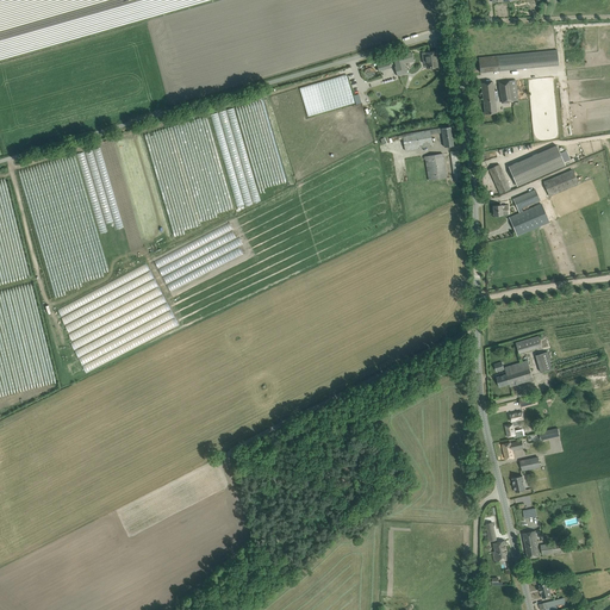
[(556,50),(479,57),(480,73),(559,64),(556,50)]
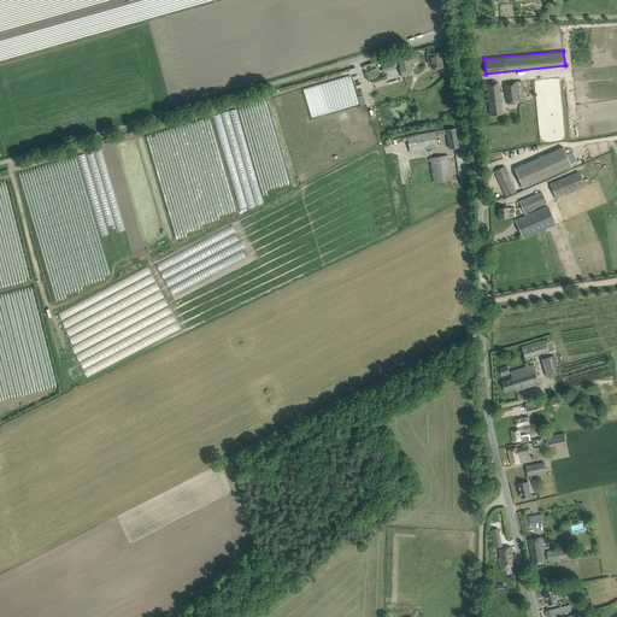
[(416,54),(398,59),(400,69),(399,69),(403,78),(412,75),(410,65),(419,63),(416,53),(416,54)]
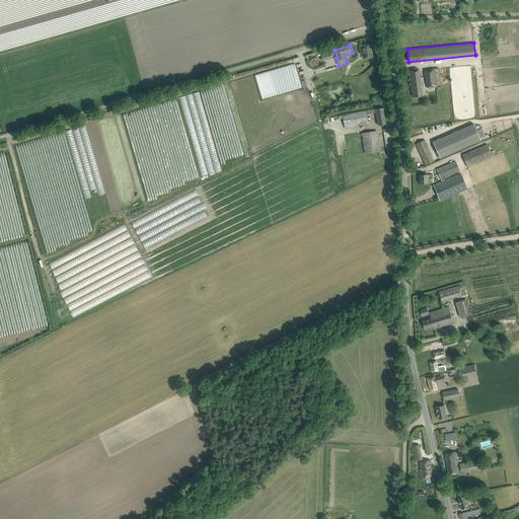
[(359,50),(362,50),(363,58),(371,57),(370,50),(371,50),(370,45),(359,46),(359,50)]
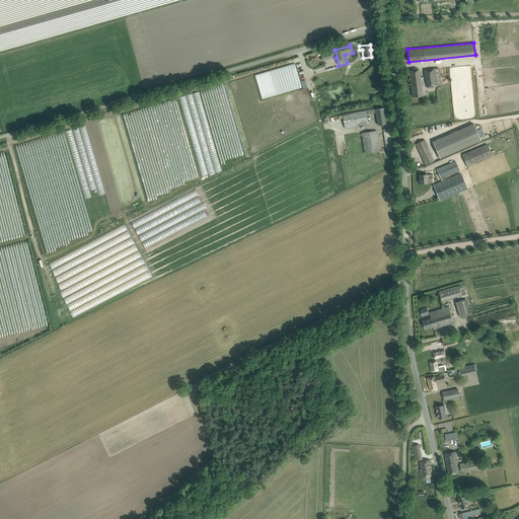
[(332,58),(330,52),(320,55),(322,61),(332,58)]
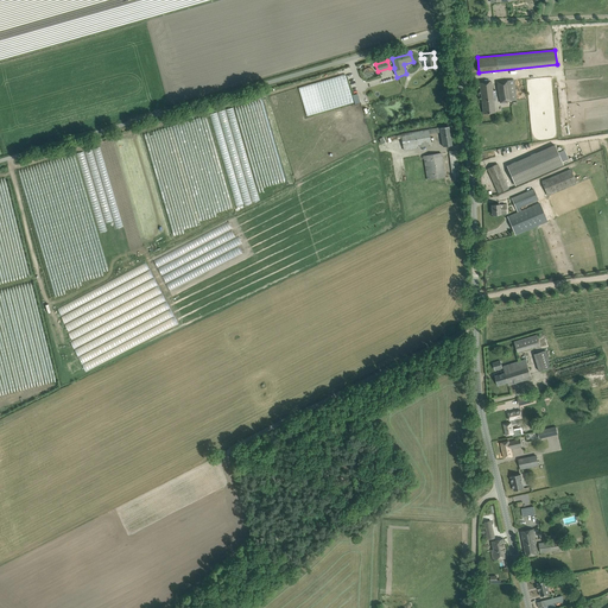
[(346,75),(298,87),(303,107),(305,106),(308,114),(359,101),(356,94),(350,95),(346,75)]
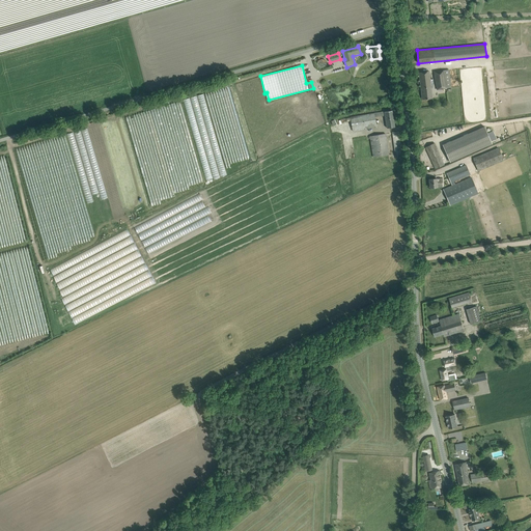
[(448,68),(434,72),(438,90),(451,87),(448,68)]
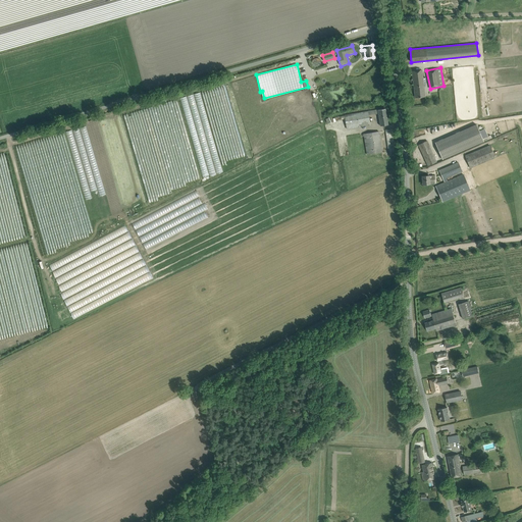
[(422,70),(417,70),(412,71),(415,98),(425,96),(422,70)]
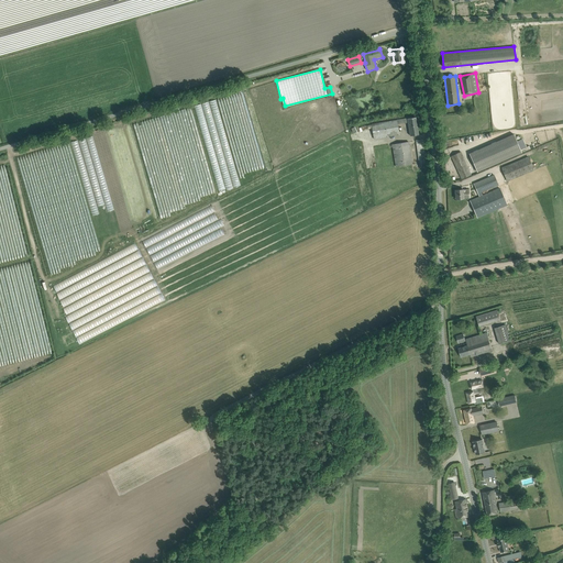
[(416,117),(410,118),(403,119),(371,124),(373,139),(399,134),(397,123),(408,122),(410,136),(419,134),(416,117)]
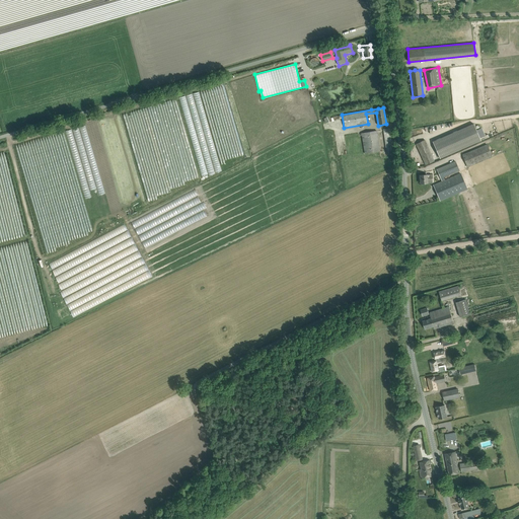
[(473,124),(433,142),(440,159),(480,141),(473,124)]
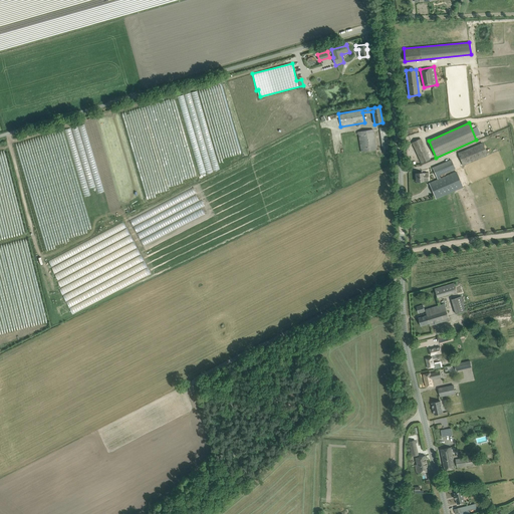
[(386,127),(380,127),(378,129),(381,153),(389,152),(386,127)]
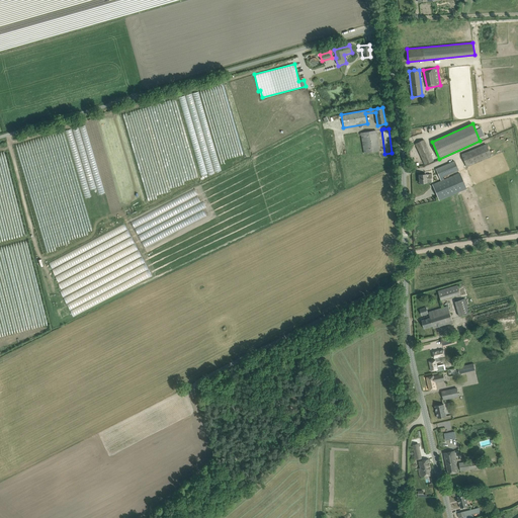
[(375,131),(360,133),(364,153),(379,151),(375,131)]
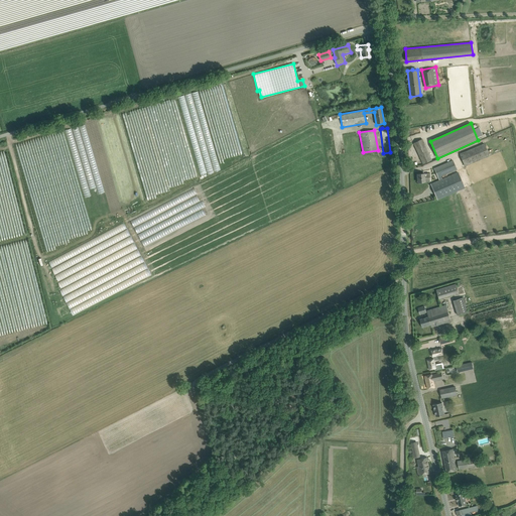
[(431,159),(422,139),(413,143),(422,164),(431,159)]
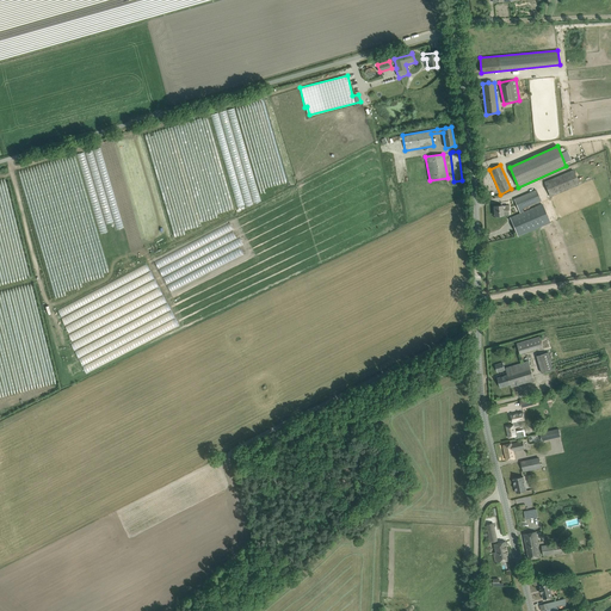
[(579,185),(573,170),(544,181),(550,197),(579,185)]
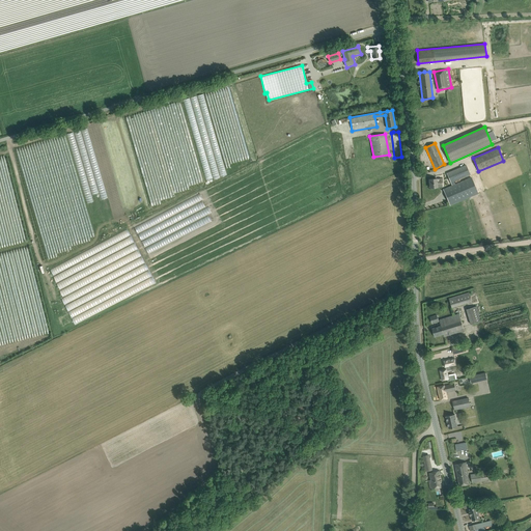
[(470,174),(466,165),(444,174),(448,184),(470,174)]
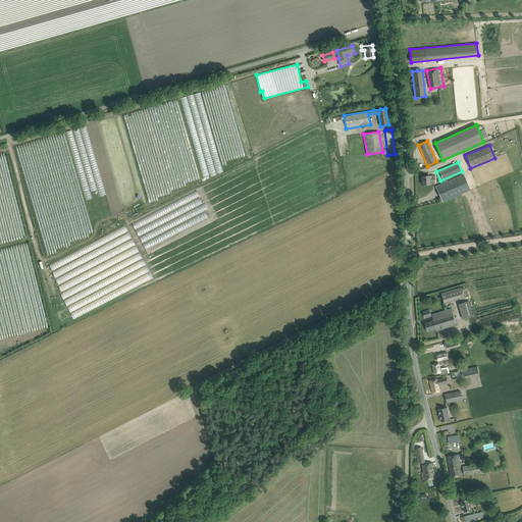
[(463,174),(435,186),(442,202),(470,191),(463,174)]
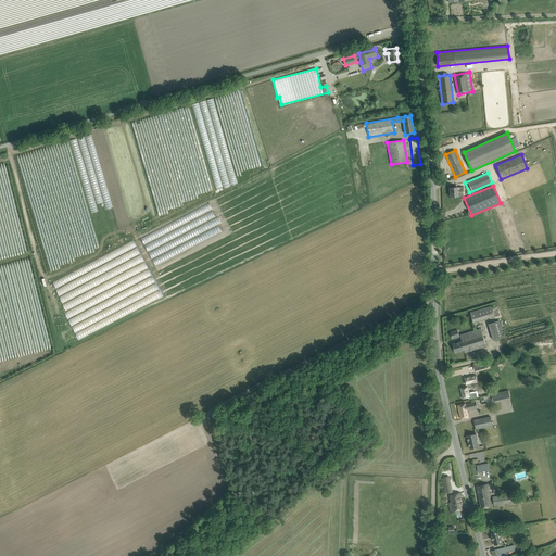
[(463,196),(463,187),(450,188),(451,197),(463,196)]
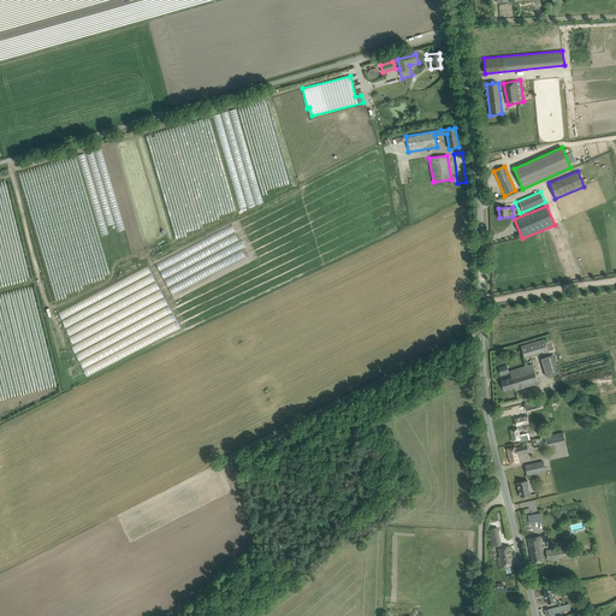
[(522,356),(546,350),(544,338),(520,345),(522,356)]
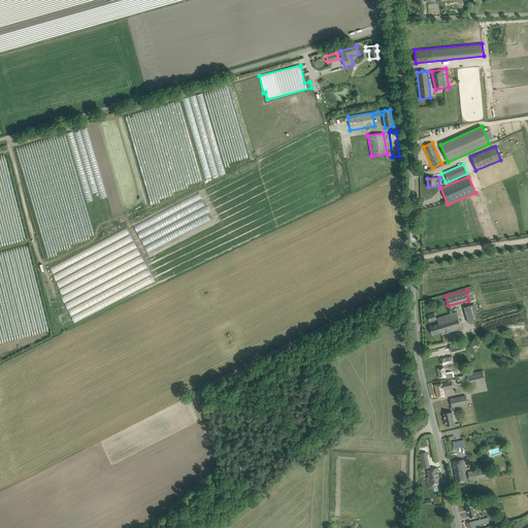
[(479,320),(474,304),(464,307),(468,323),(479,320)]
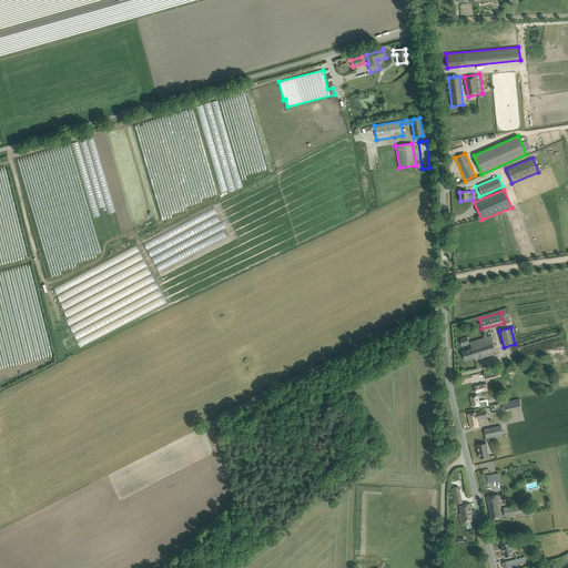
[(492,336),(475,341),(470,342),(472,348),(463,352),(465,361),(475,357),(475,359),(497,353),(492,336)]
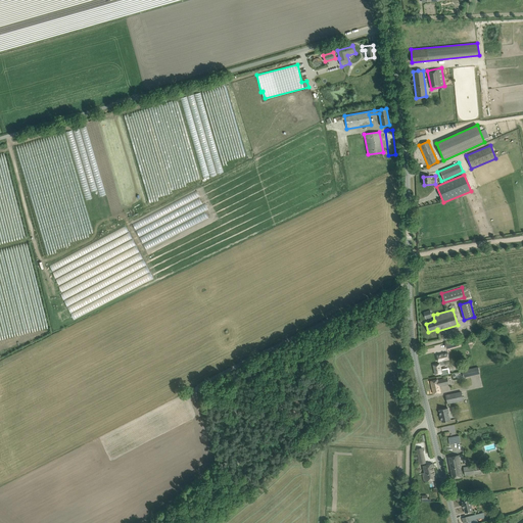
[(458,339),(445,342),(446,349),(460,346),(458,339)]
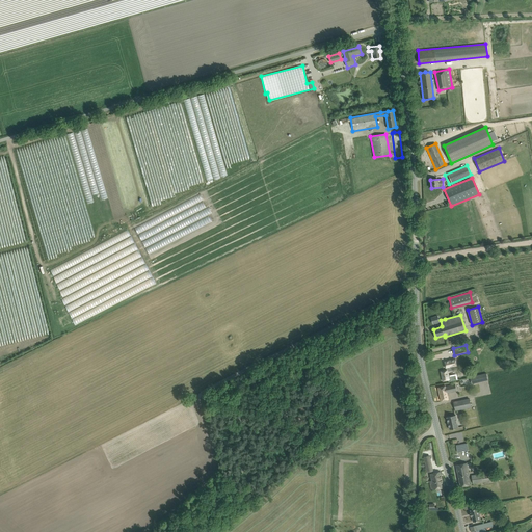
[(441,371),(443,381),(450,379),(448,372),(455,370),(454,367),(457,366),(456,358),(444,361),(446,370),(441,371)]
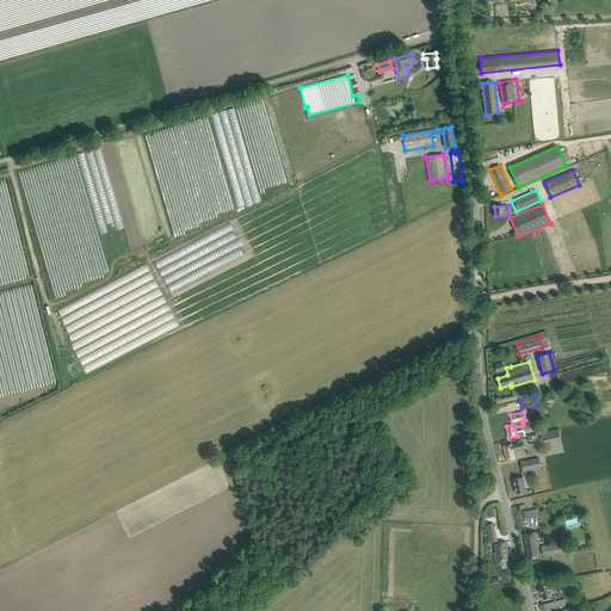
[(559,429),(547,432),(548,440),(561,437),(559,429)]
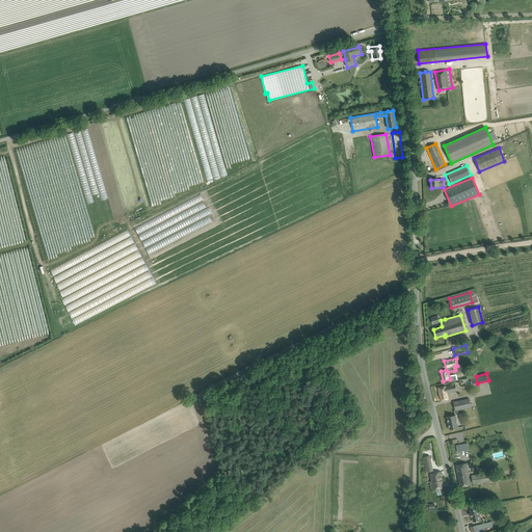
[(446,386),(439,388),(442,401),(449,399),(447,393),(456,391),(455,386),(446,388),(446,386)]
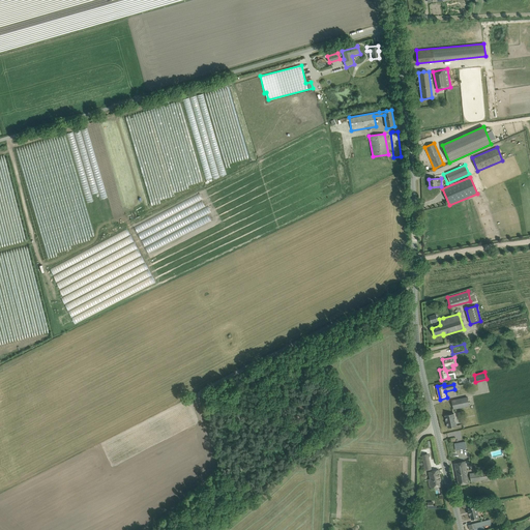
[(468,398),(452,401),(453,409),(469,406),(468,398)]
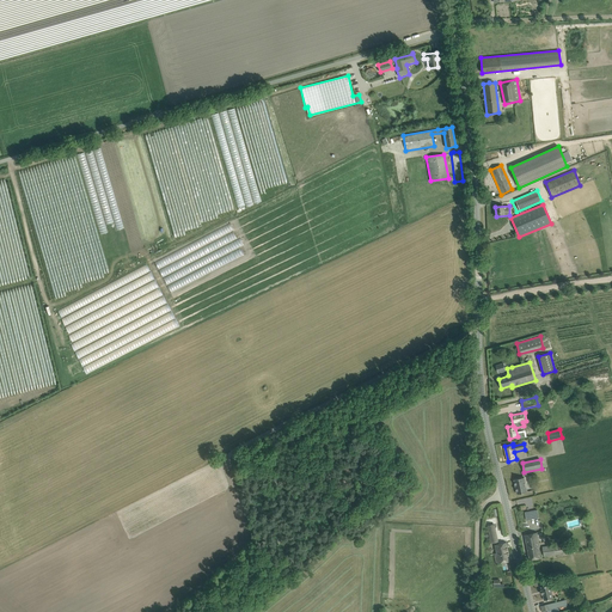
[(525,477),(514,479),(518,494),(527,491),(525,477)]
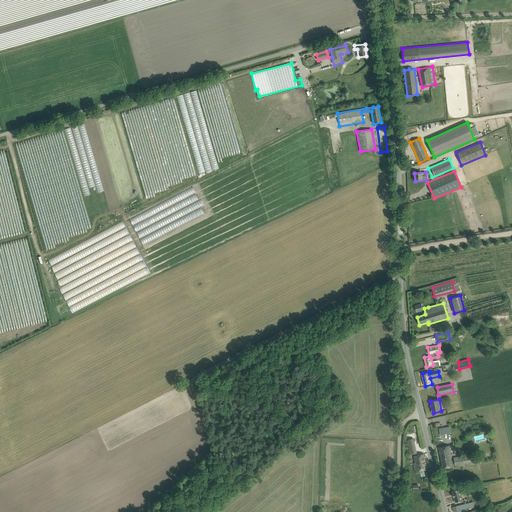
[(450,427),(439,429),(440,435),(451,433),(450,427)]
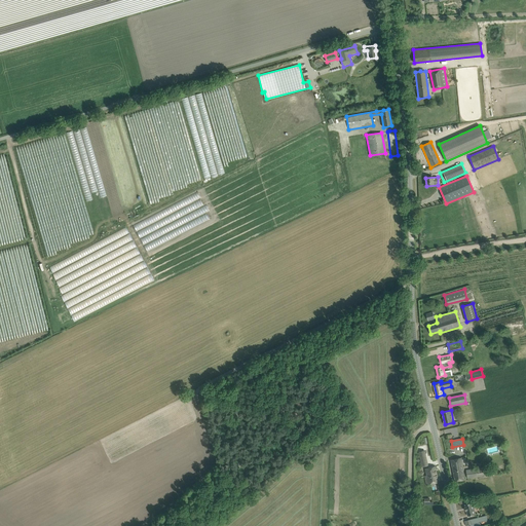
[(461,458),(451,459),(455,481),(464,480),(461,458)]
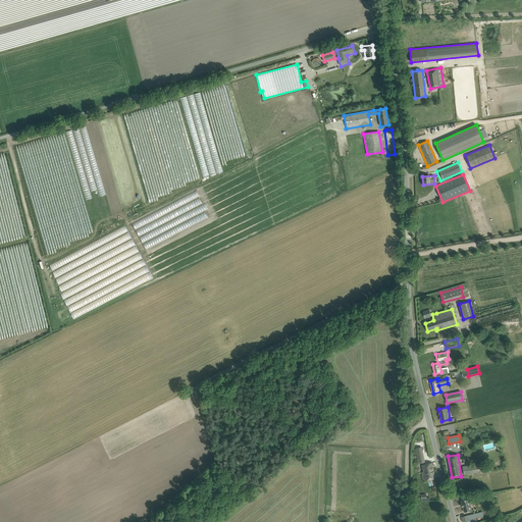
[(485,462),(463,467),(465,476),(480,472),(479,469),(487,467),(485,462)]
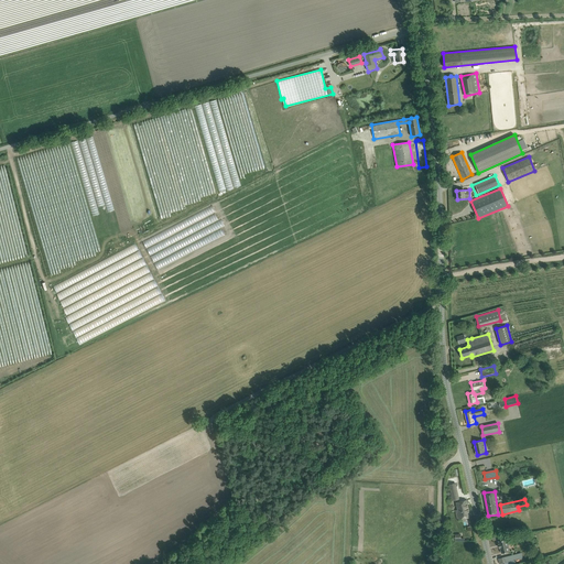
[(470,517),(467,500),(456,502),(458,510),(456,510),(457,519),(470,517)]
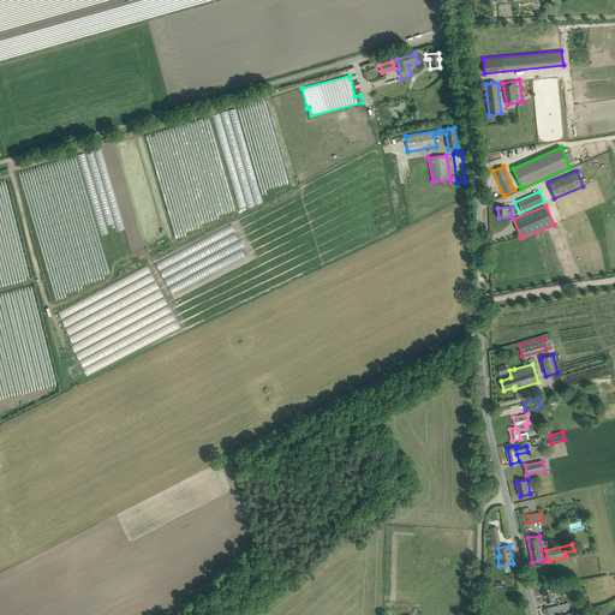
[(553,587),(543,590),(547,603),(556,601),(553,587)]
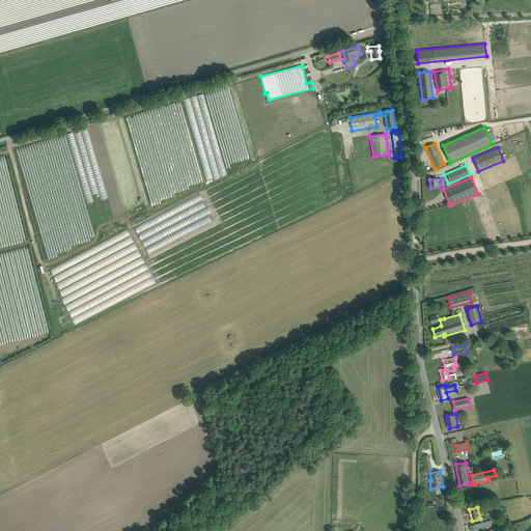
[(469,526),(470,530),(493,526),(492,522),(469,526)]
